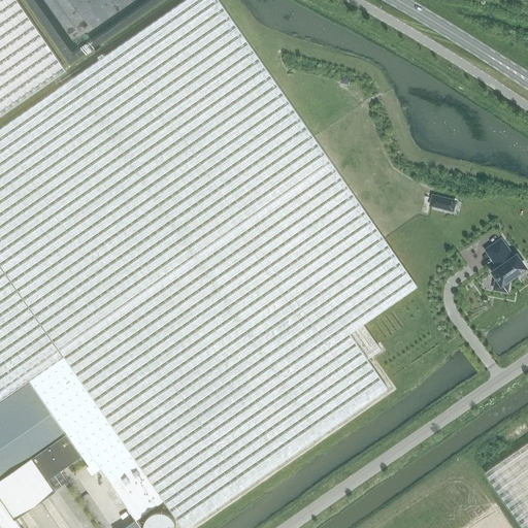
[(17,0),(0,0),(0,114),(66,69),(17,0)]
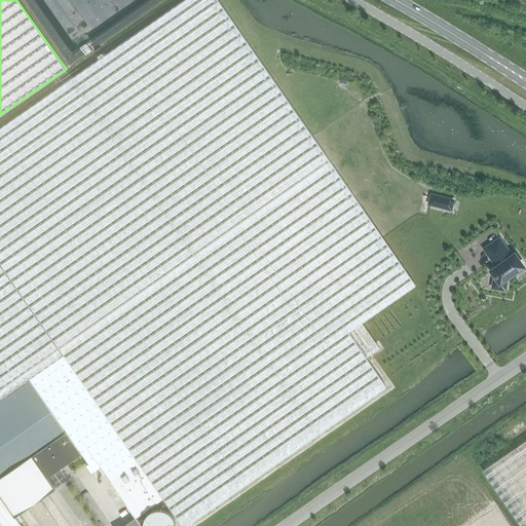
[(0,525),(22,525),(15,516),(17,515),(27,508),(30,505),(55,488),(47,477),(60,467),(81,453),(94,471),(101,466),(136,517),(162,498),(181,525),(185,525),(386,386),(366,358),(379,347),(362,323),(387,304),(415,285),(217,0),(184,0),(0,127),(0,525)]
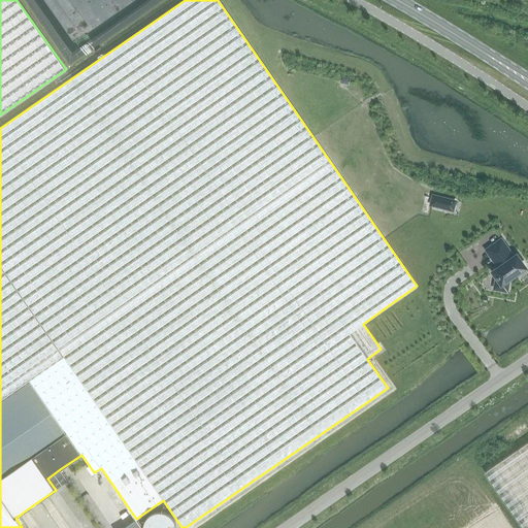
[(340,76),(339,83),(348,86),(350,78),(340,76)]
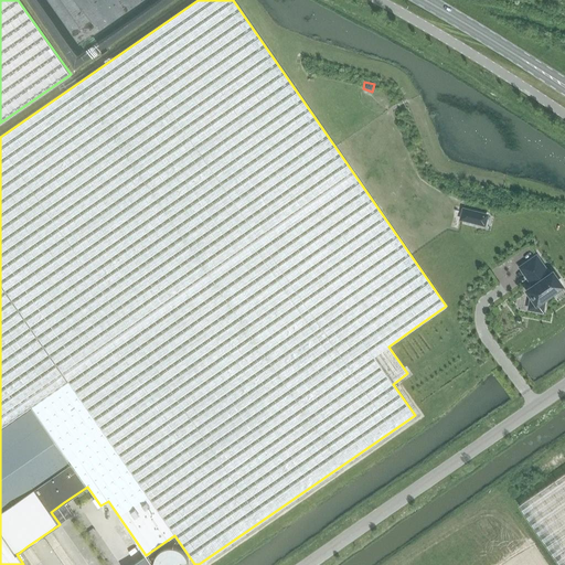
[(462,208),(459,220),(477,224),(480,212),(462,208)]
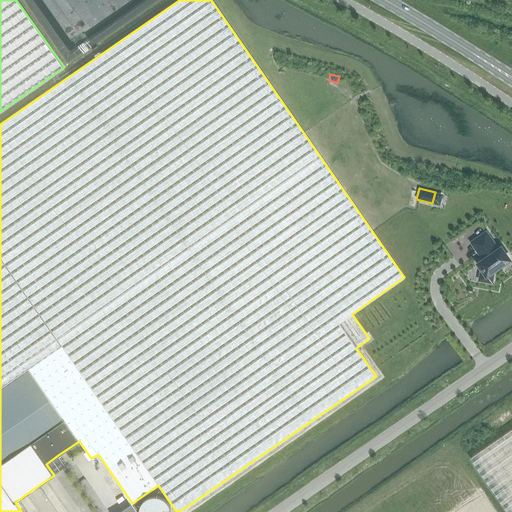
[(474,241),(486,258),(478,264),(482,269),(480,279),(490,281),(492,271),(508,259),(500,248),(497,250),(485,233),(474,241)]
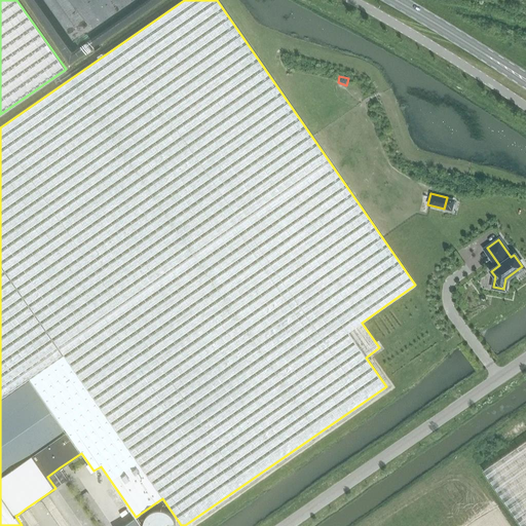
[(525,525),(525,441),(484,471),(522,525),(525,525)]
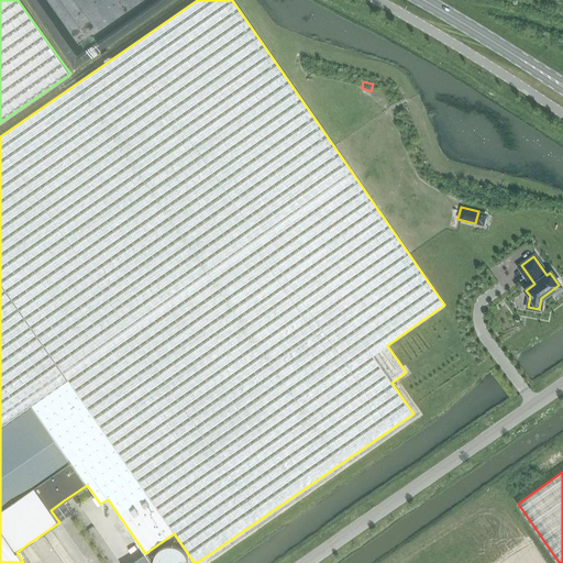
[(73,512),(64,500),(51,510),(59,522),(73,512)]
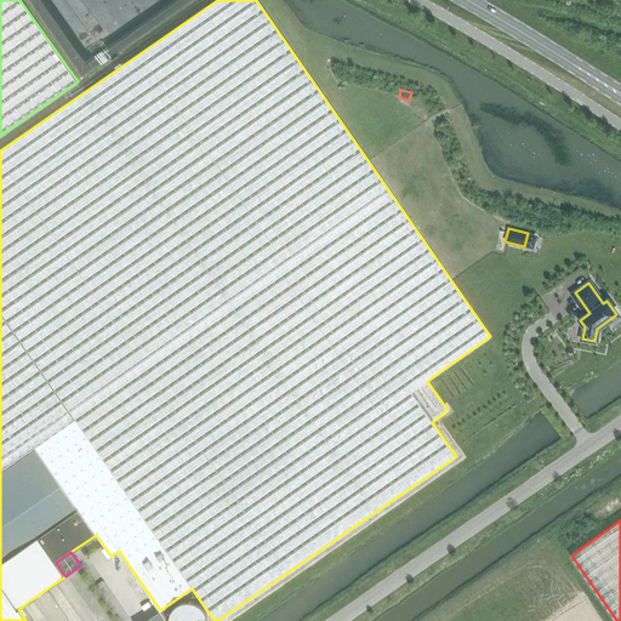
[(169,619),(169,620),(205,620),(206,619),(205,611),(201,607),(197,602),(191,599),(184,600),(178,602),(172,607),(170,613),(169,619)]
